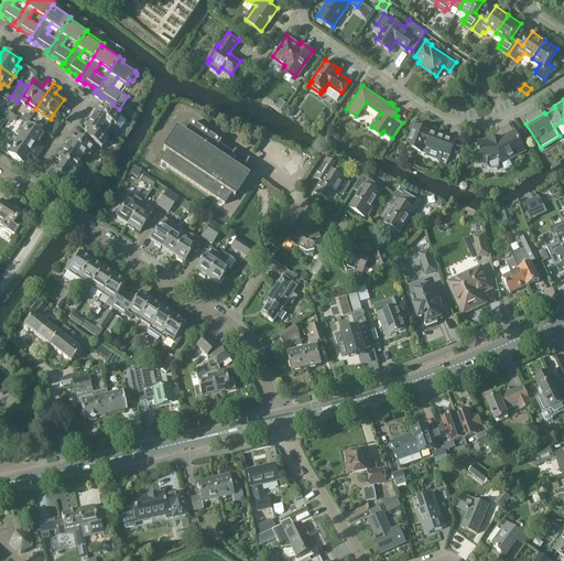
[(97,108),(93,115),(90,118),(107,129),(111,122),(120,128),(126,119),(105,106),(101,111),(97,108)]
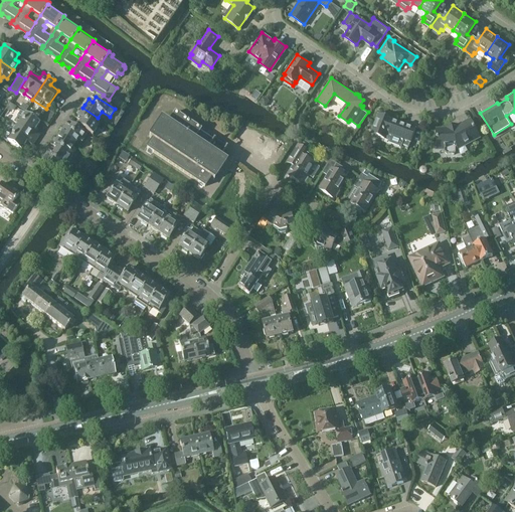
[(119,108),(124,101),(118,97),(113,104),(119,108)]
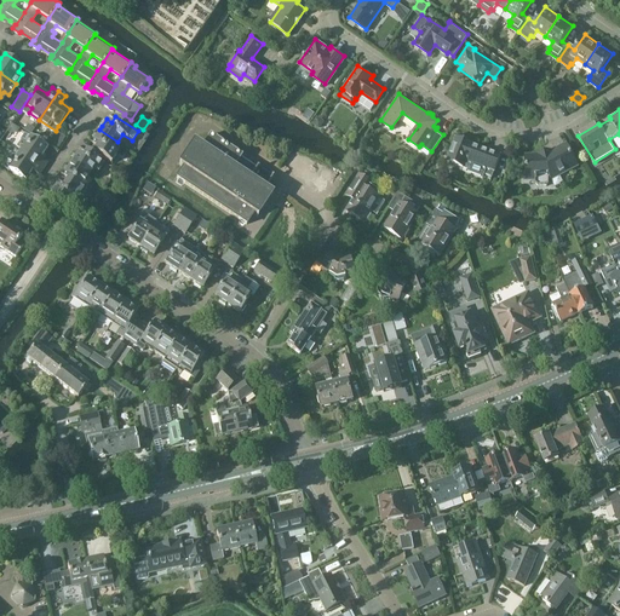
[(23,127),(30,132),(34,126),(28,121),(23,127)]
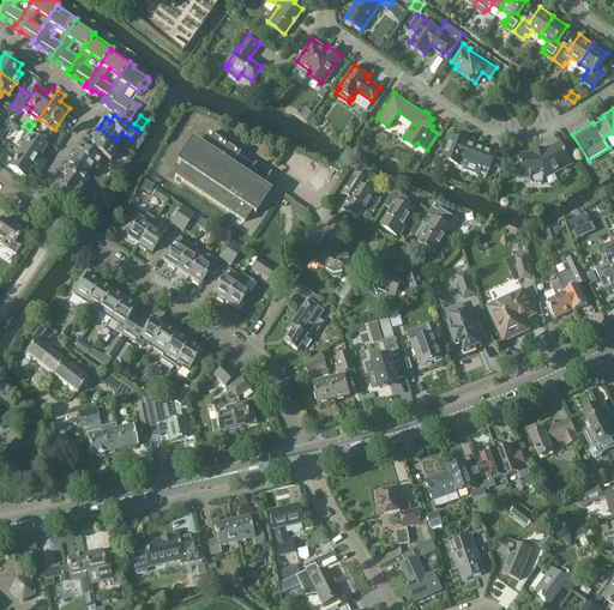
[(49,142),(56,146),(65,133),(56,128),(49,142)]
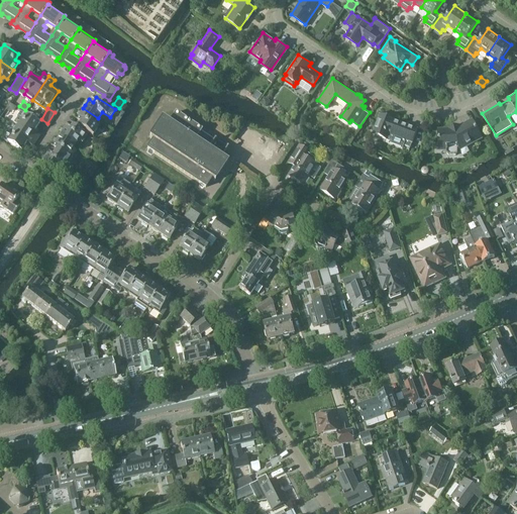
[(83,108),(77,116),(82,119),(78,124),(93,134),(98,126),(94,124),(98,118),(83,108)]
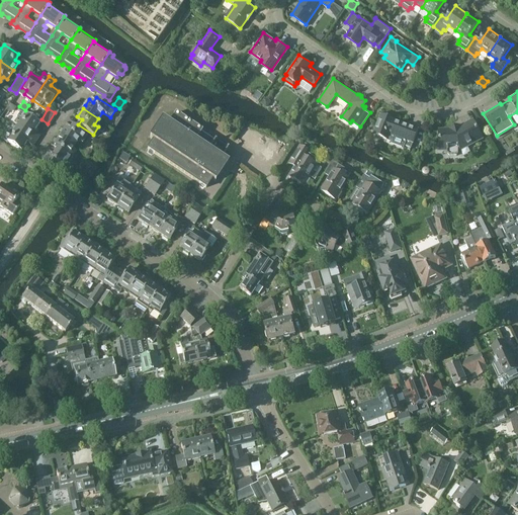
[(40,121),(25,111),(21,109),(17,114),(18,114),(12,123),(36,140),(39,135),(34,131),(40,121)]
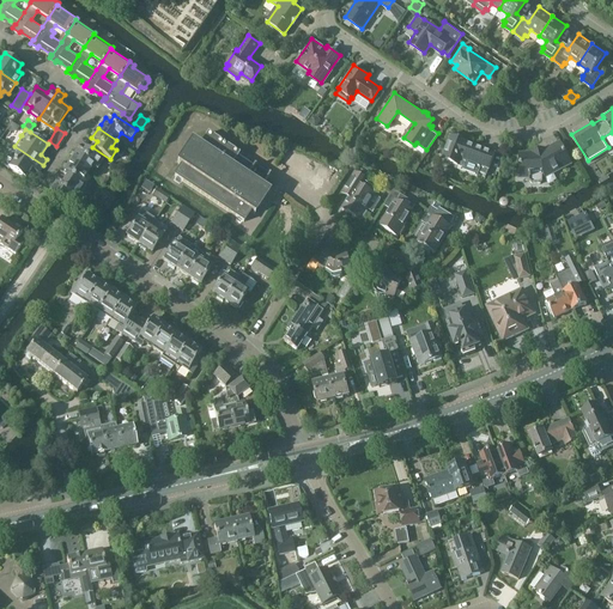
[(238,152),(240,152),(207,131),(199,144),(192,138),(177,159),(182,163),(175,174),(244,219),(250,208),(255,212),(269,189),(262,184),(269,172),(255,162),(254,163),(238,152)]
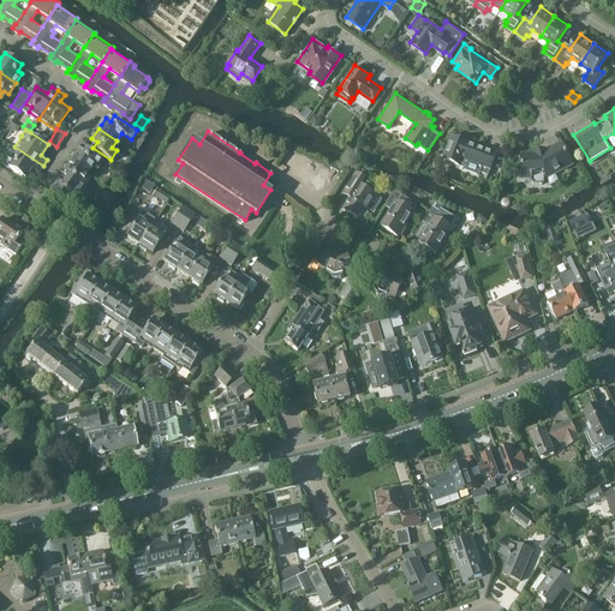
[(488,174),(496,151),(452,135),(443,156),(461,163),(464,157),(481,163),(478,171),(488,174)]
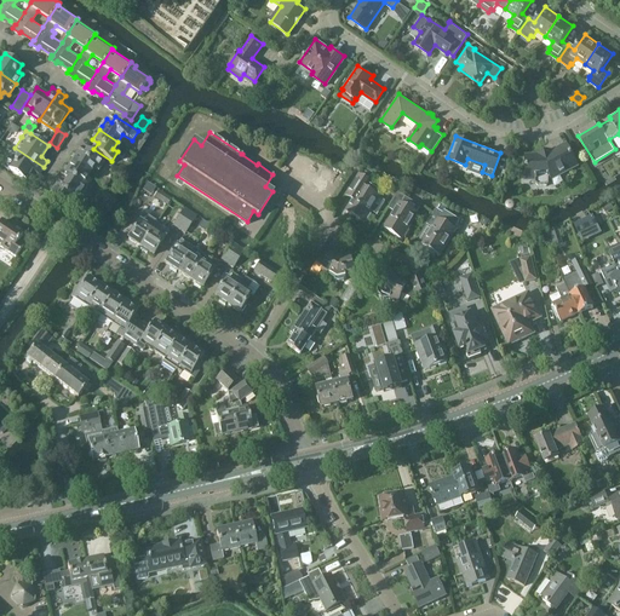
[(558,173),(577,163),(566,143),(554,149),(555,150),(551,151),(550,150),(539,154),(539,156),(535,156),(535,155),(527,155),(527,177),(535,177),(535,182),(538,184),(546,184),(549,180),(549,176),(551,176),(557,172),(558,173)]
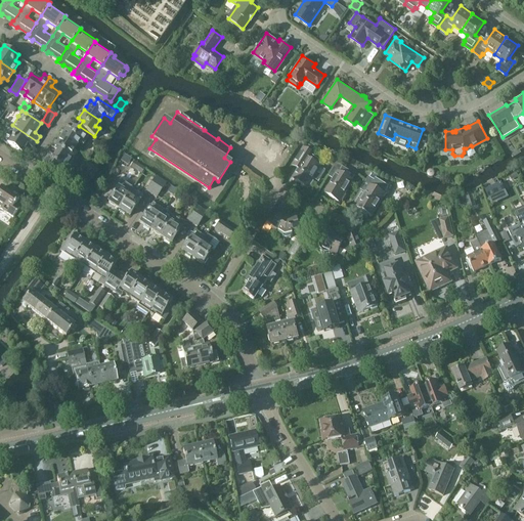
[(37,141),(12,125),(6,134),(10,136),(7,141),(22,152),(28,142),(33,146),(37,141)]
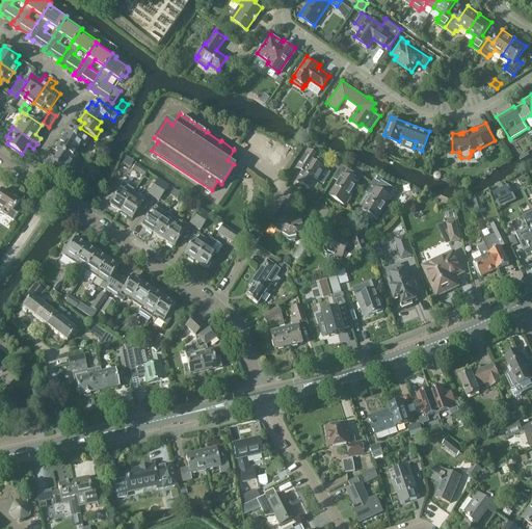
[(67,130),(62,136),(60,139),(77,150),(81,143),(84,146),(89,138),(74,128),(71,133),(67,130)]
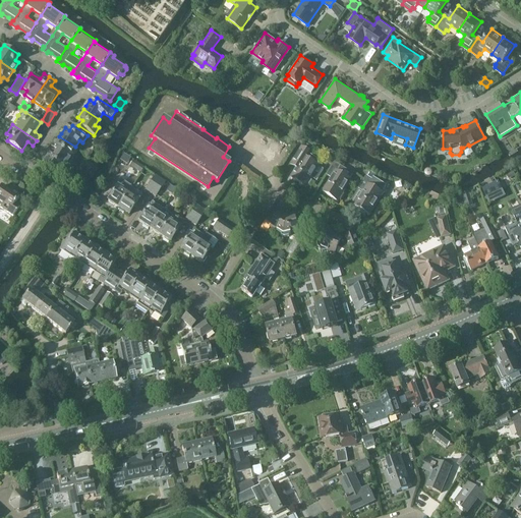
[(59,136),(54,145),(58,148),(54,152),(69,162),(74,155),(71,153),(75,147),(59,136)]
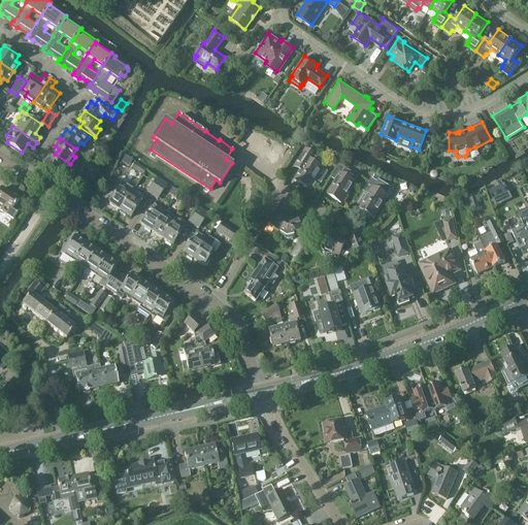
[(321,181),(328,168),(323,165),(325,161),(312,153),(312,152),(306,148),(298,161),(304,165),(295,179),(308,188),(309,187),(312,187),(316,181),(316,177),(315,177),(316,176),(321,181)]
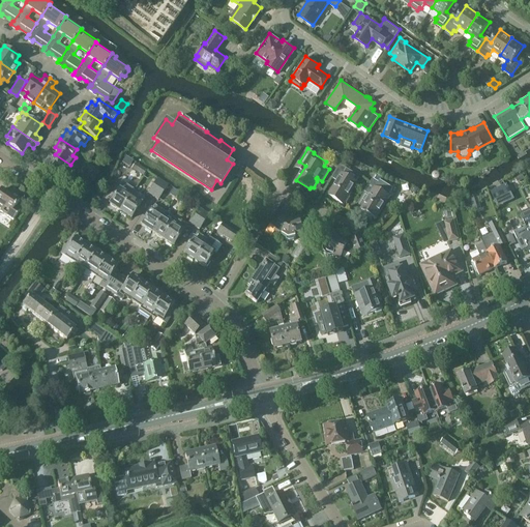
[(125,153),(123,158),(130,162),(133,156),(125,153)]
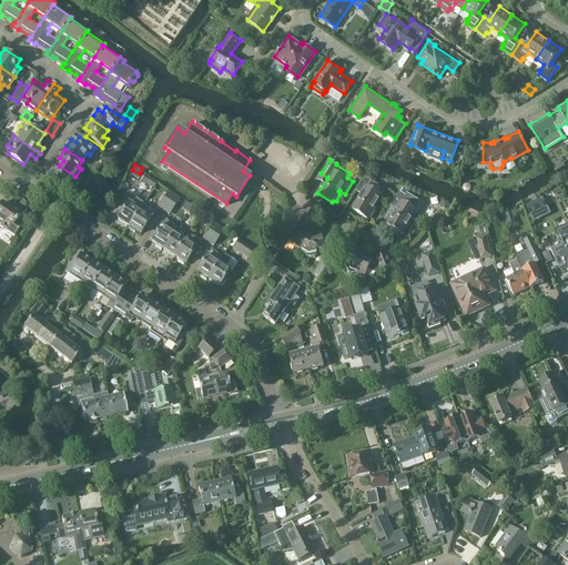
[(51,169),(47,175),(44,178),(61,190),(67,182),(70,185),(75,177),(59,165),(56,171),(51,169)]
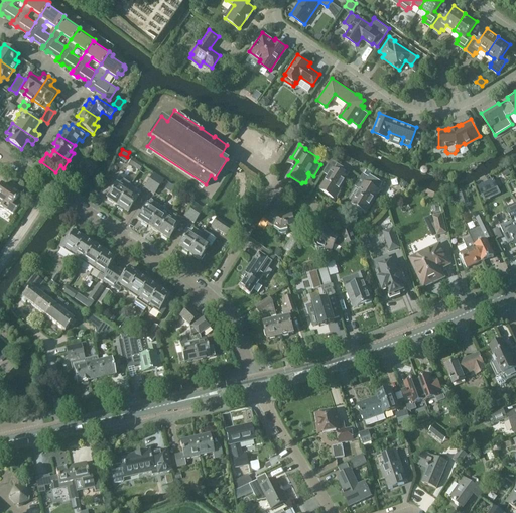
[(139,161),(131,155),(128,161),(139,169),(143,163),(139,161)]
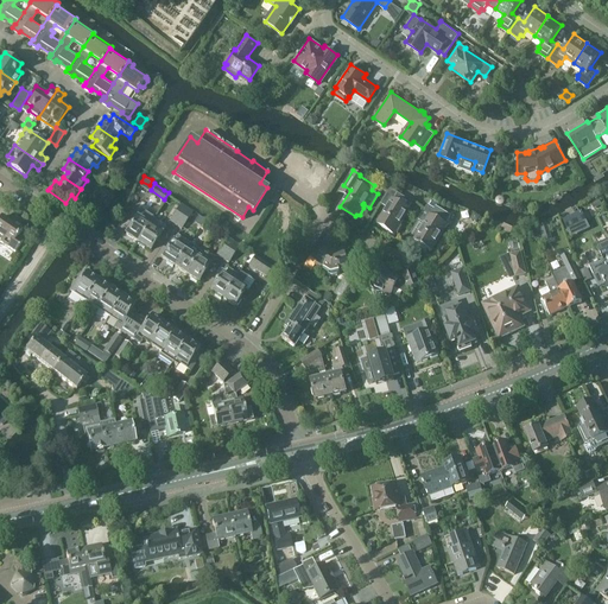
[(400,221),(412,201),(391,186),(381,202),(387,207),(378,222),(393,231),(394,231),(398,230),(401,224),(400,221)]
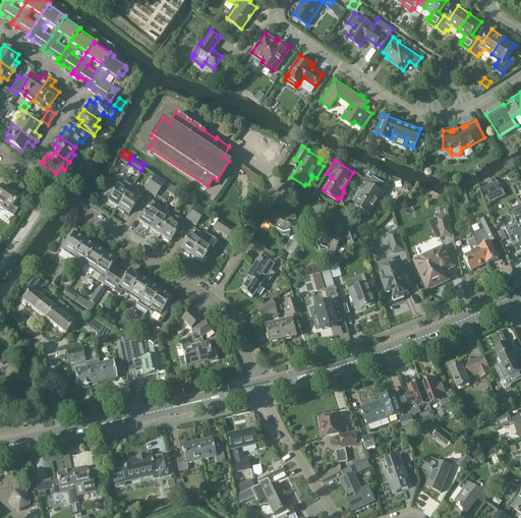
[(145,187),(150,191),(161,175),(155,172),(145,187)]
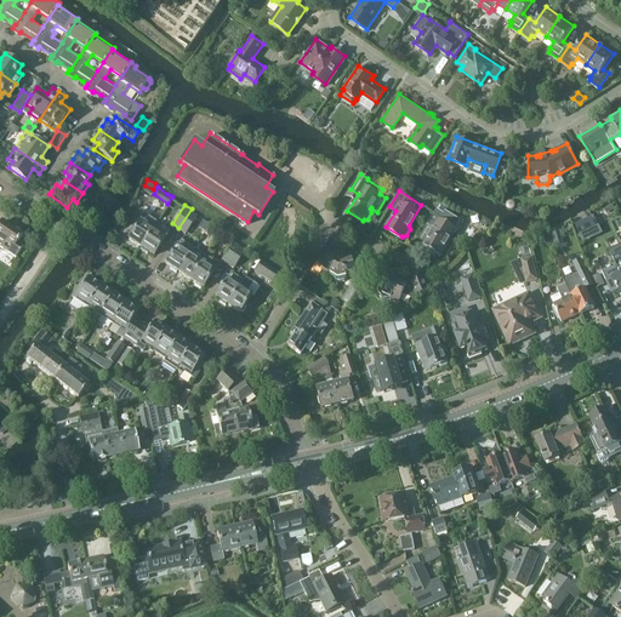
[(445,209),(444,211),(437,207),(419,238),(425,241),(423,244),(426,245),(425,247),(436,255),(437,251),(440,253),(456,227),(455,227),(461,218),(445,209)]
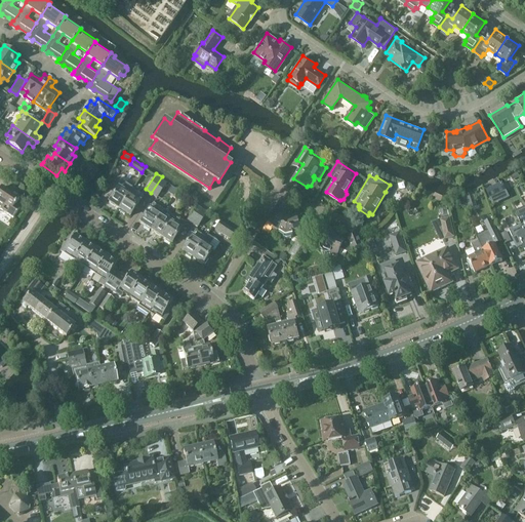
[(167,181),(162,176),(151,193),(156,196),(167,181)]
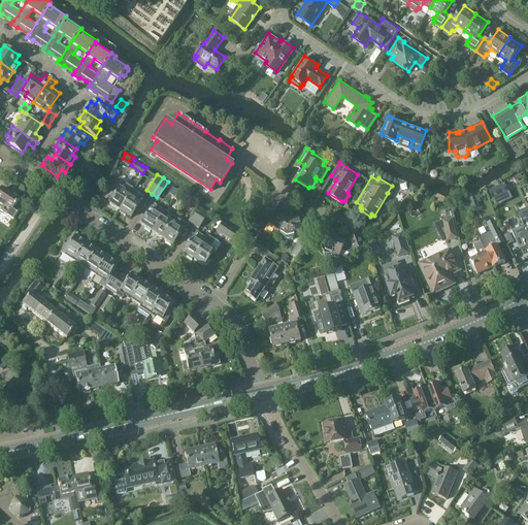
[(489,189),(494,200),(502,196),(500,193),(508,189),(504,182),(489,189)]
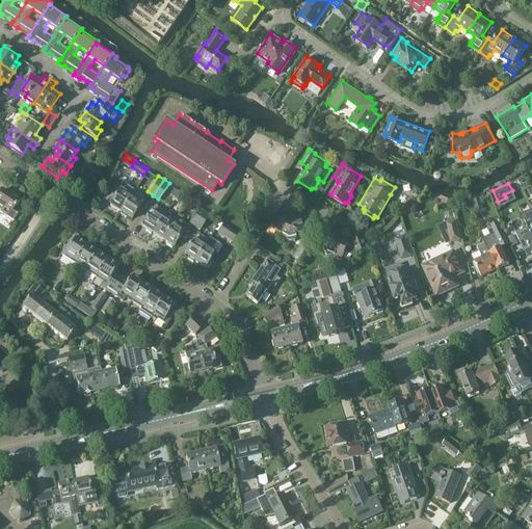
[(21,209),(15,205),(19,200),(1,187),(0,188),(0,203),(3,206),(0,209),(0,210),(14,219),(21,209)]
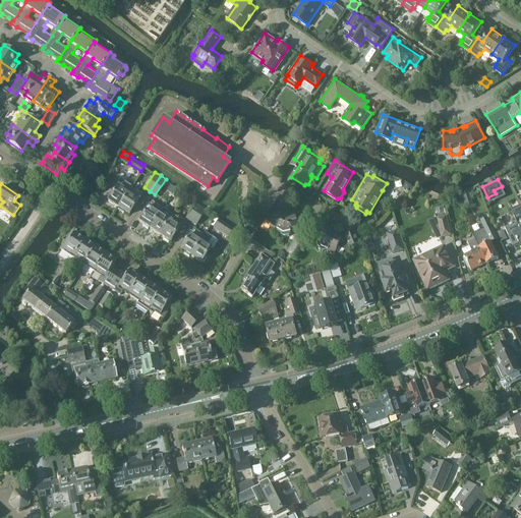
[(108,198),(118,206),(128,191),(127,190),(117,184),(108,198)]
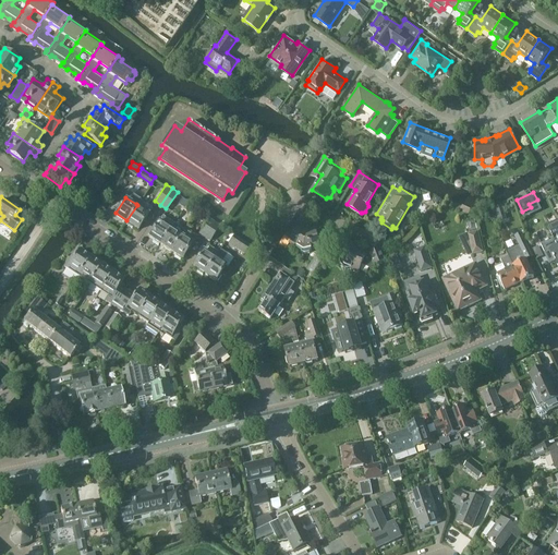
[(152,206),(147,203),(141,198),(136,204),(137,205),(126,220),(137,227),(152,206)]
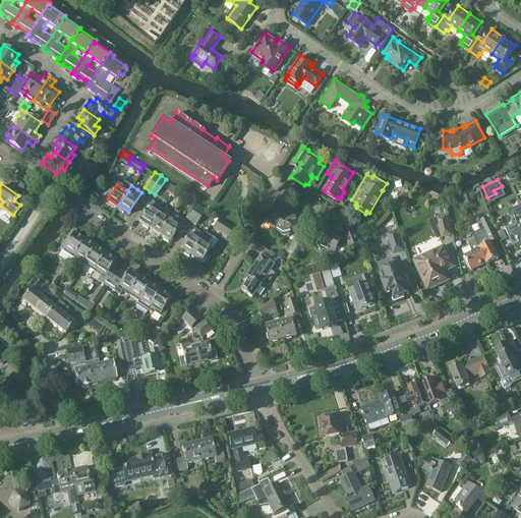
[(175,186),(171,193),(175,196),(180,189),(175,186)]
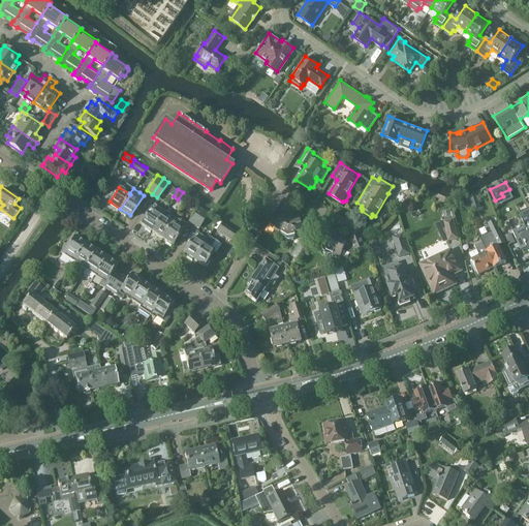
[(477,192),(469,192),(470,205),(479,204),(477,192)]
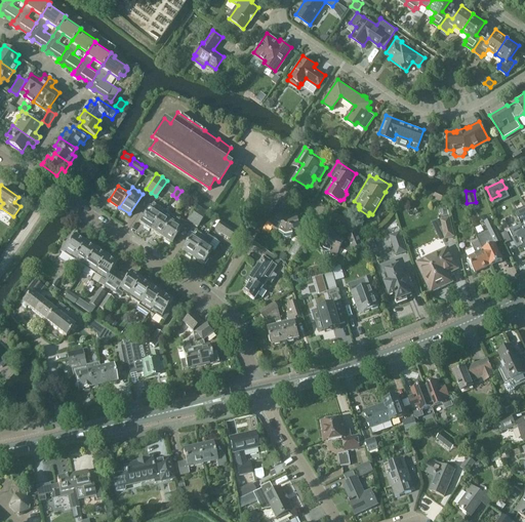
[(151,228),(164,207),(153,201),(139,221),(151,228)]
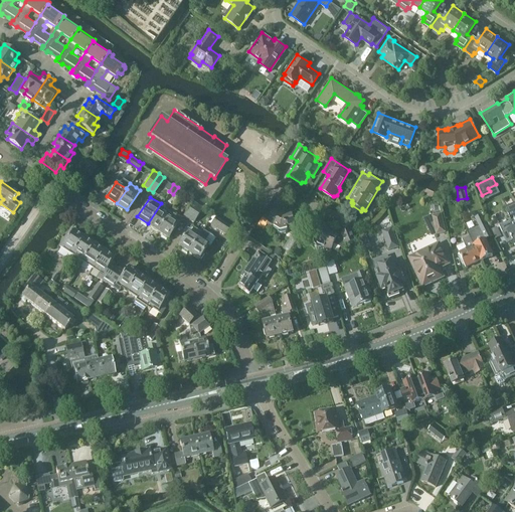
[(188,217),(198,202),(192,198),(182,213),(188,217)]
